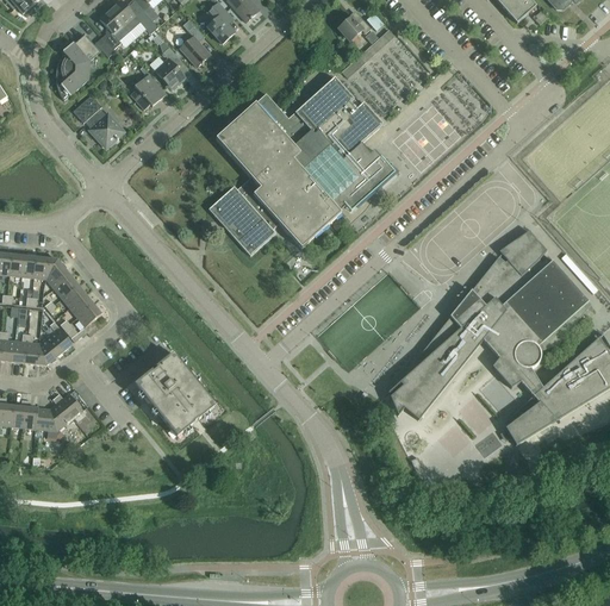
[(6,0),(13,8),(17,6),(23,13),(33,4),(30,0),(6,0)]
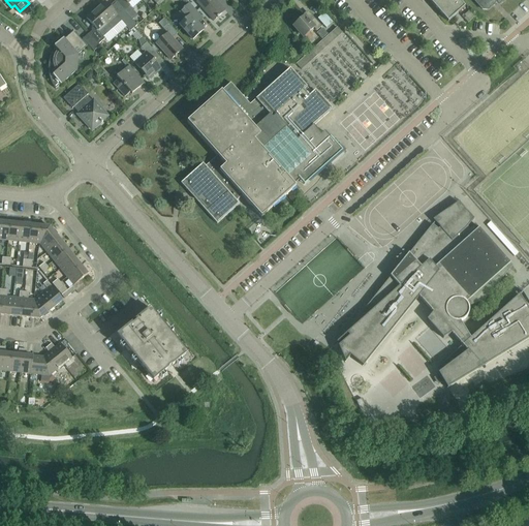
[(103,0),(95,7),(112,26),(121,18),(123,20),(129,14),(124,8),(120,3),(114,8),(105,0),(103,0)]
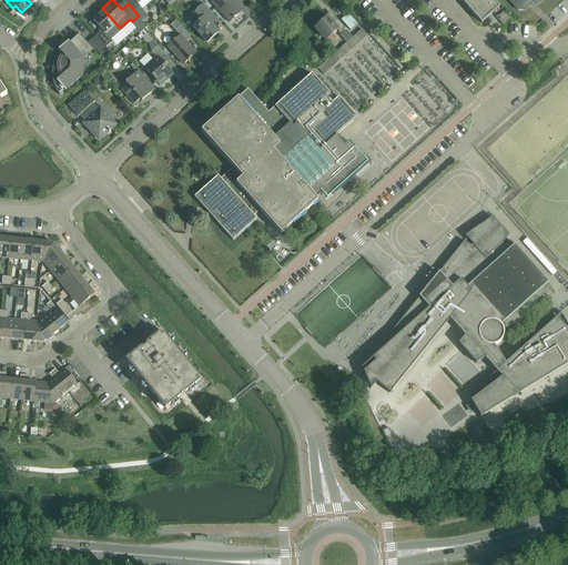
[(127,0),(129,3),(133,9),(139,3),(138,1),(139,0),(127,0)]
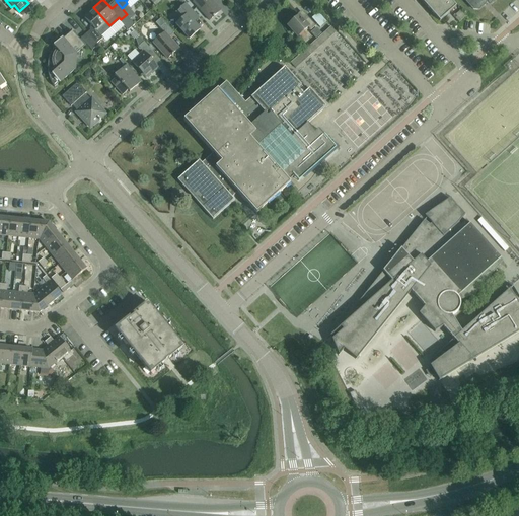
[(194,0),(210,18),(221,8),(214,0),(194,0)]
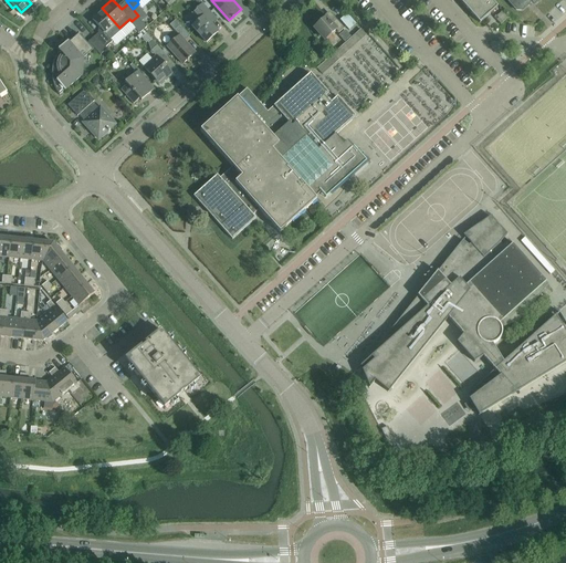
[(460,0),(479,21),(498,4),(493,0),(460,0)]
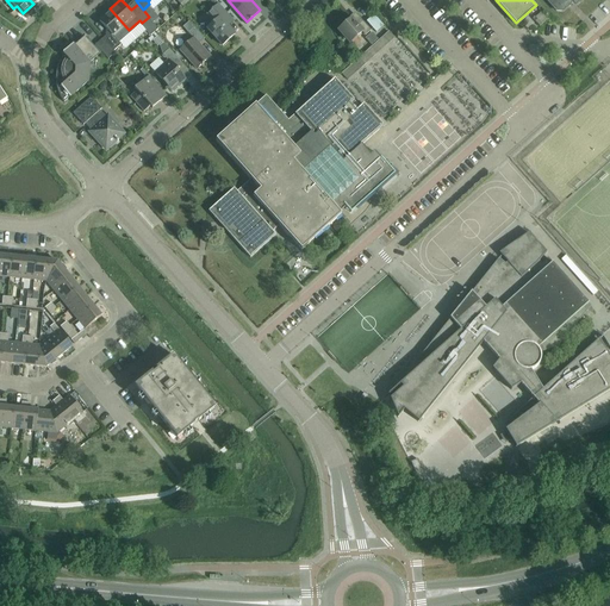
[(234,18),(218,1),(205,12),(212,20),(206,26),(222,43),(235,32),(228,24),(234,18)]
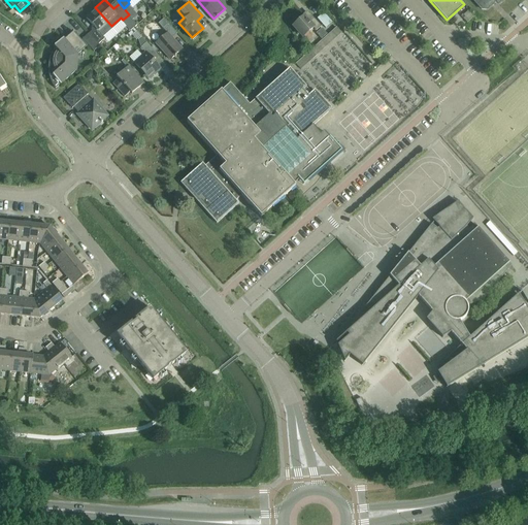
[(111,26),(95,7),(86,15),(95,25),(89,31),(98,41),(105,35),(103,34),(111,26)]
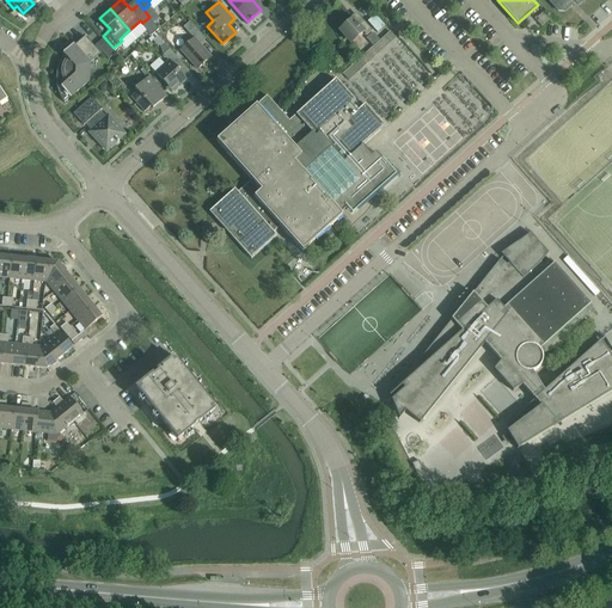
[(374,26),(379,23),(372,10),(366,13),(374,26)]
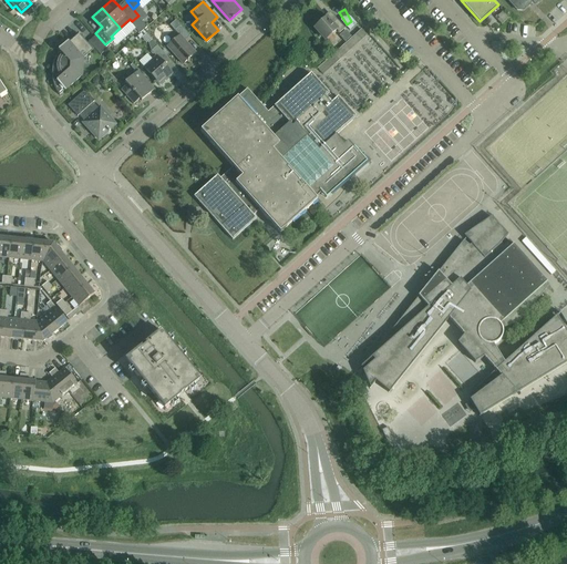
[(326,14),(315,26),(326,37),(336,28),(339,30),(344,26),(337,17),(331,21),(326,14)]
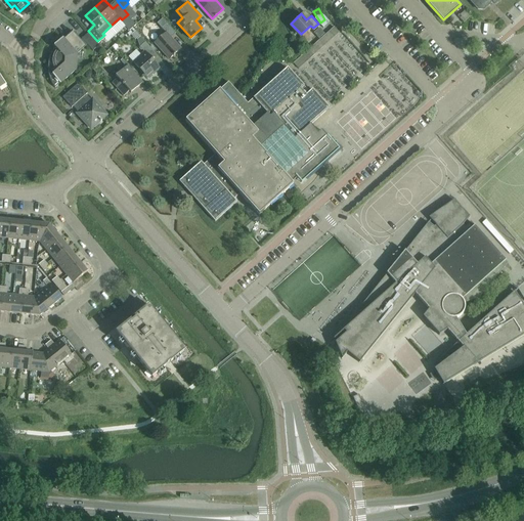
[(157,20),(162,26),(166,31),(155,41),(169,56),(180,46),(171,35),(176,31),(162,15),(157,20)]
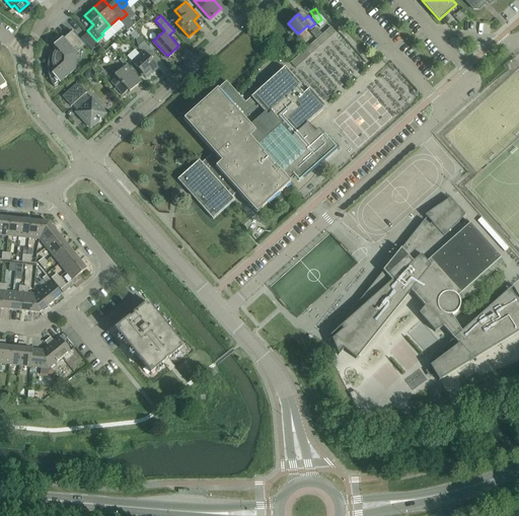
[(330,24),(297,54),(303,60),(336,30),(330,24)]
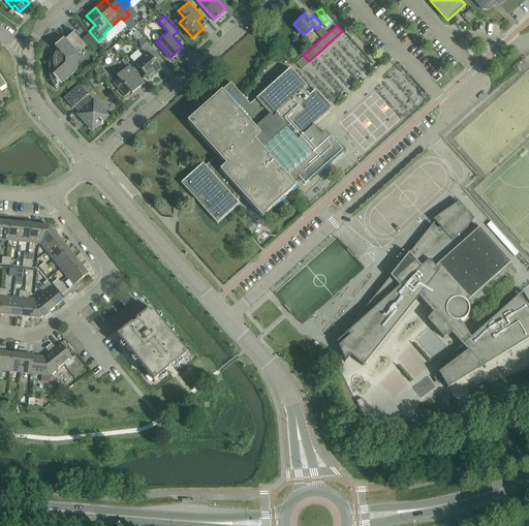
[(321,36),(328,31),(322,25),(316,30),(321,36)]
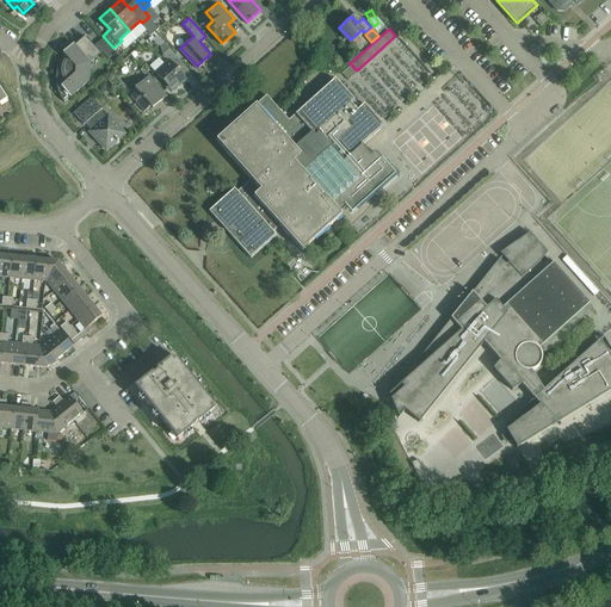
[(103,36),(94,43),(85,33),(74,43),(73,42),(62,50),(63,53),(90,60),(102,49),(109,56),(116,50),(113,48),(103,36)]
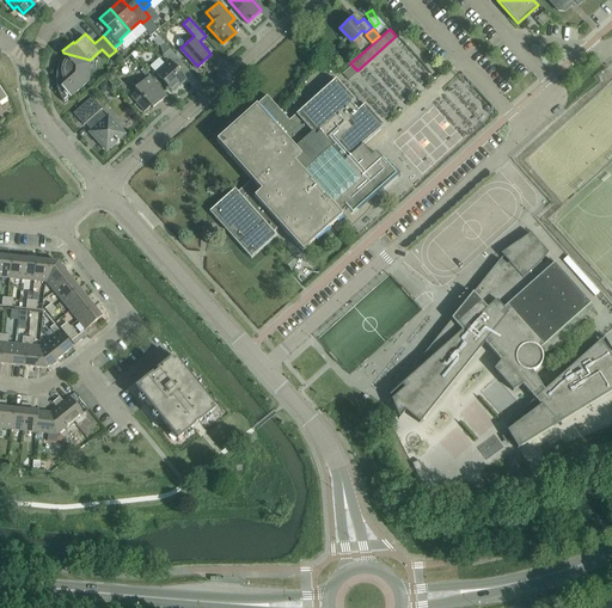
[(169,57),(164,61),(159,55),(151,62),(155,68),(155,69),(172,88),(185,77),(175,65),(182,59),(170,45),(163,51),(169,57)]
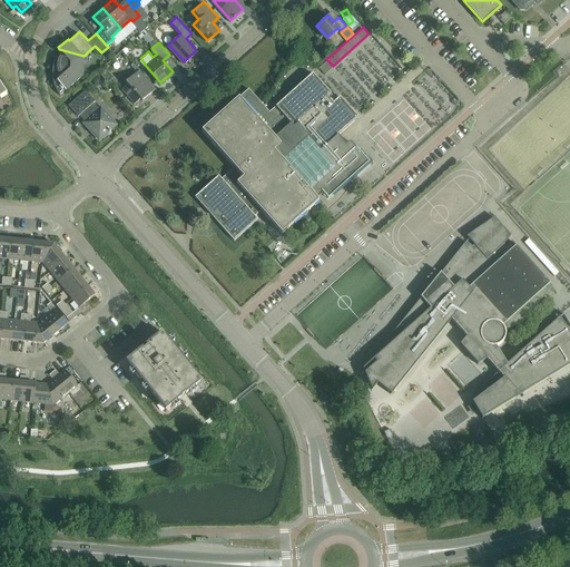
[(84,56),(59,49),(57,54),(55,58),(52,64),(52,69),(52,75),(53,80),(55,84),(56,88),(58,90),(59,93),(65,88),(82,72),(84,56)]
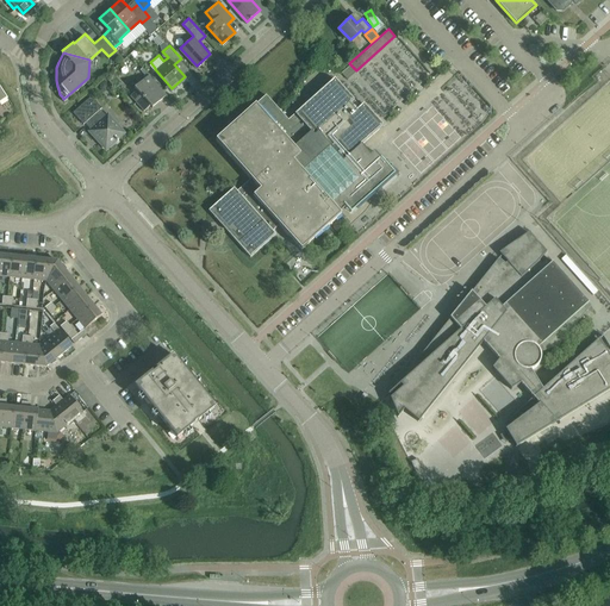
[(167,93),(149,73),(135,86),(136,88),(130,94),(143,108),(150,102),(151,105),(167,93)]
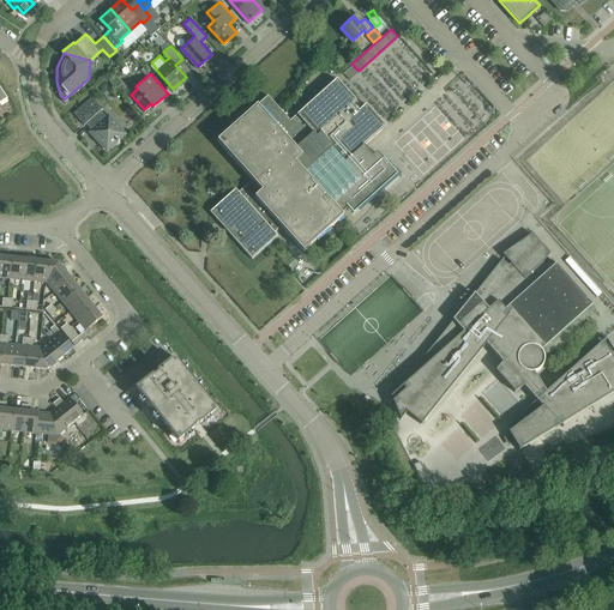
[(235,186),(210,209),(209,209),(252,257),(277,234),(275,230),(281,224),(284,228),(304,249),(343,213),(342,211),(348,206),(353,211),(397,171),(377,150),(373,153),(363,143),(385,124),(366,102),(362,104),(357,101),(362,96),(347,78),(342,82),(336,77),(298,112),(296,113),(290,119),(268,94),(217,138),(252,177),(239,189),(235,186)]
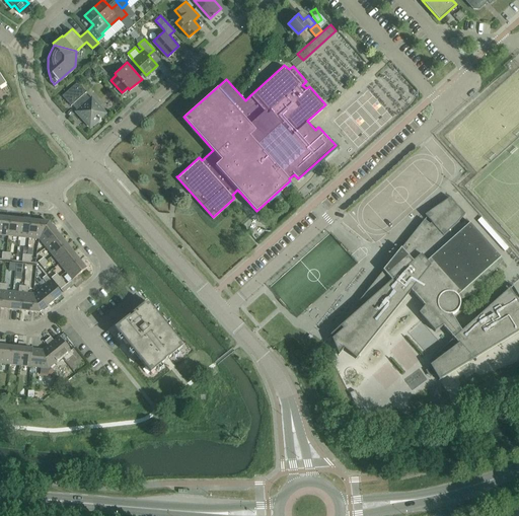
[(77,108),(90,97),(85,91),(86,90),(77,80),(62,93),(71,103),(72,102),(77,108)]
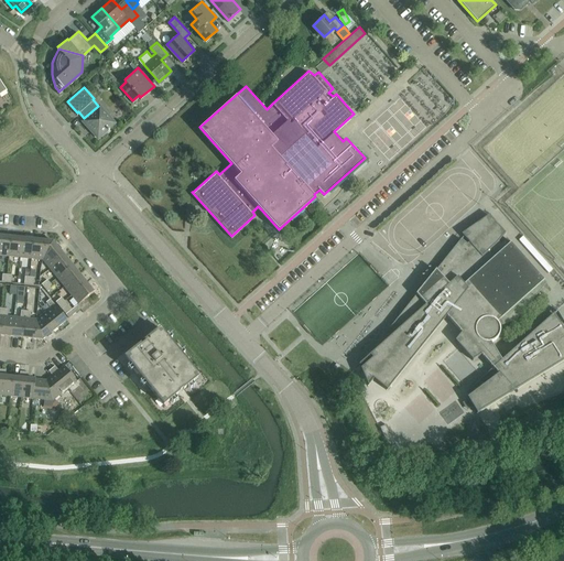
[(99,105),(98,106),(84,118),(85,118),(83,119),(98,136),(115,121),(99,105)]
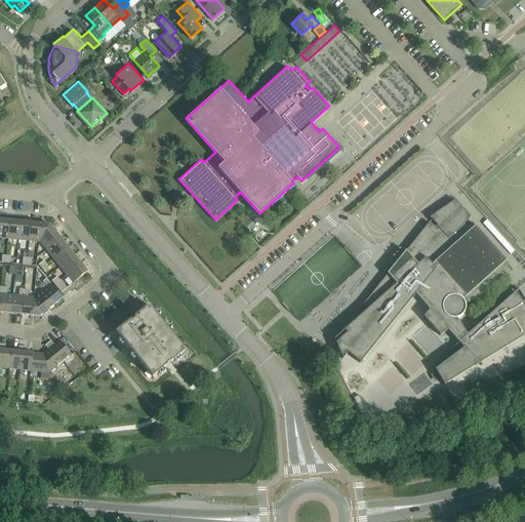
[(350,328),(348,325),(333,337),(342,357),(348,351),(360,361),(415,291),(430,307),(423,315),(440,333),(448,328),(458,340),(437,360),(440,364),(435,367),(444,383),(474,364),(480,358),(481,360),(524,332),(524,296),(519,286),(467,333),(456,316),(460,315),(462,312),(465,309),(466,305),(465,302),(480,295),(509,261),(472,219),(466,225),(463,223),(470,214),(455,197),(430,215),(437,223),(435,225),(429,219),(395,262),(397,264),(388,272),(361,305),(367,313),(350,328)]
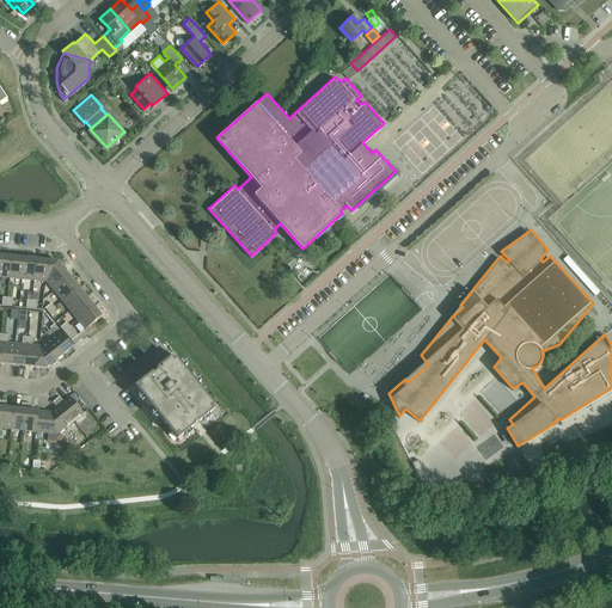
[(0,252),(0,253),(0,274),(10,275),(12,255),(0,252)]
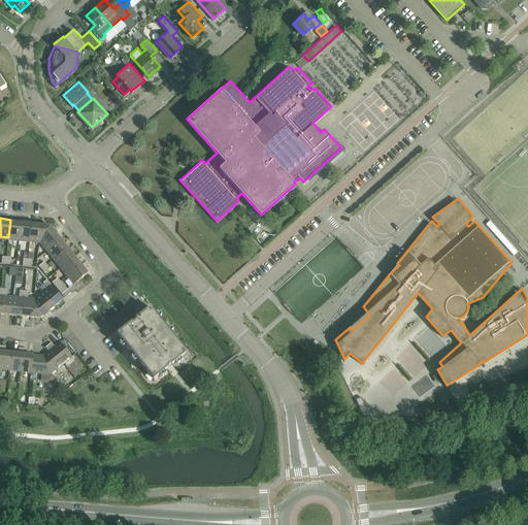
[(486,222),(497,234),(501,231),(490,219),(486,222)]
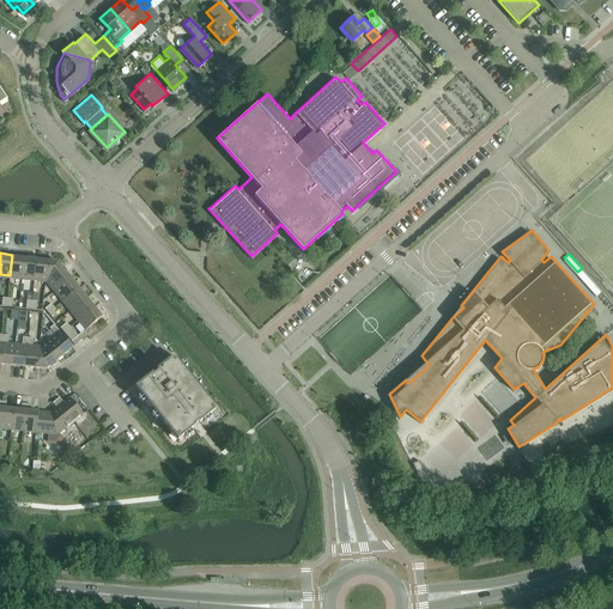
[(24,256),(12,255),(10,275),(22,276),(24,256)]
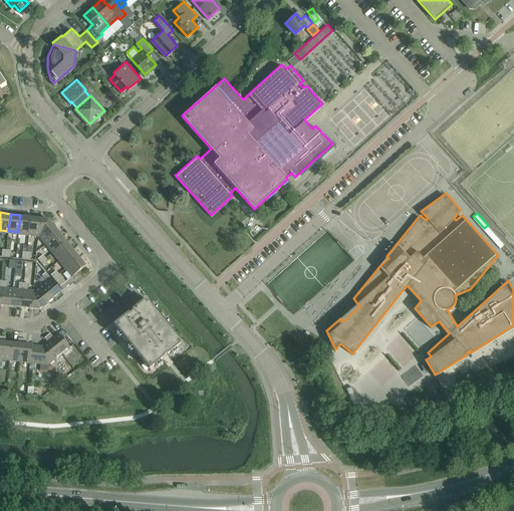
[(30,216),(20,215),(18,232),(28,233),(30,216)]
